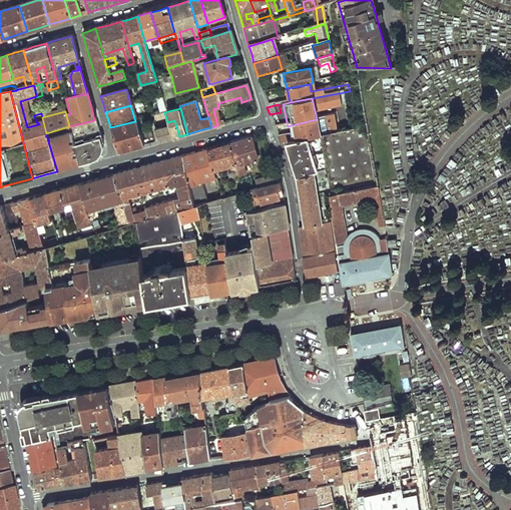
[(102,151),(94,120),(69,126),(71,134),(79,164),(92,161),(95,160),(98,158),(100,156),(101,154),(101,153),(102,151)]
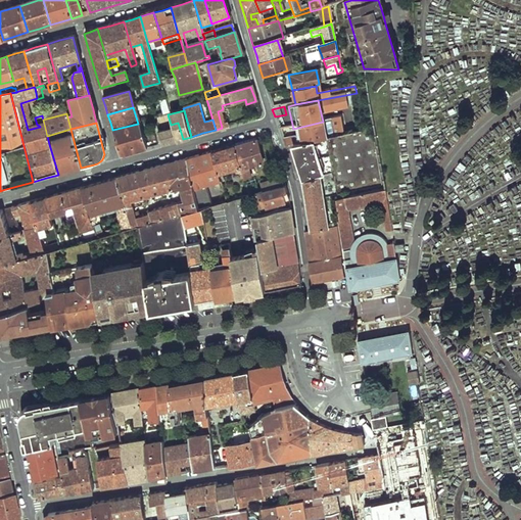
[(172,142),(183,139),(178,123),(171,125),(172,128),(157,133),(161,145),(172,142)]
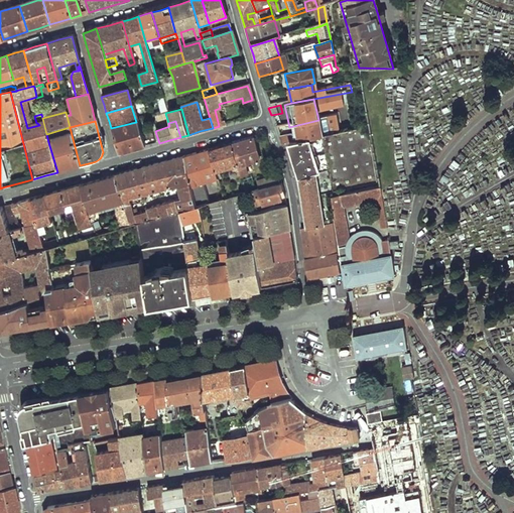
[(119,154),(143,147),(136,122),(111,128),(119,154)]
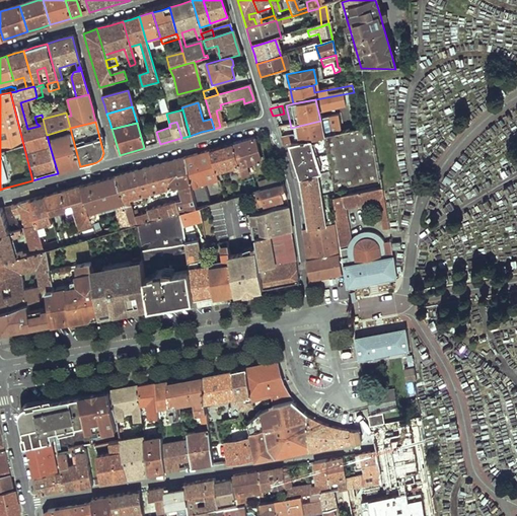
[(378,188),(369,129),(338,136),(322,139),(328,172),(320,174),(300,180),(308,232),(333,227),(328,198),(378,188)]
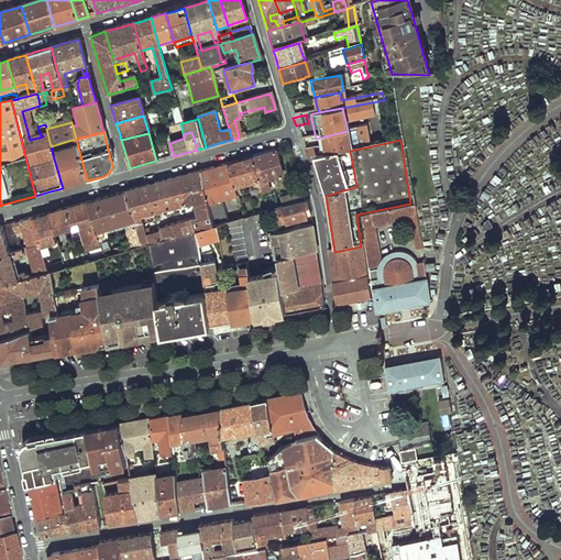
[(75,185),(87,180),(78,147),(53,155),(63,188),(75,185)]
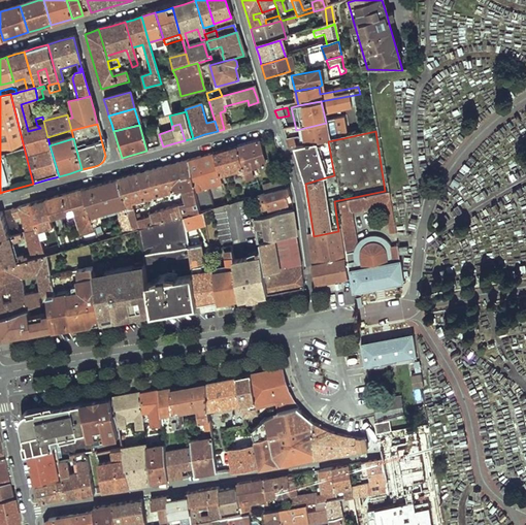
[(328,141),(316,143),(326,177),(334,175),(328,141)]
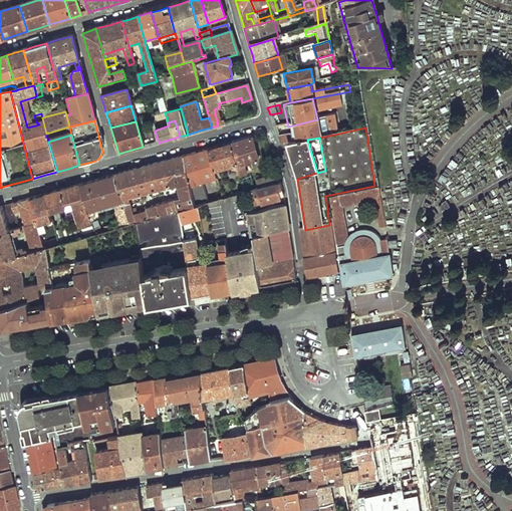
[(236,177),(237,178),(245,176),(242,166),(255,163),(249,139),(239,142),(228,145),(234,165),(235,172),(236,177)]
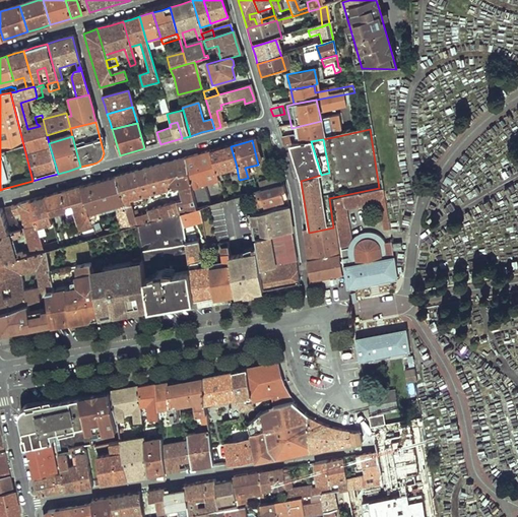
[(311,141),(290,146),(301,181),(321,175),(311,141)]
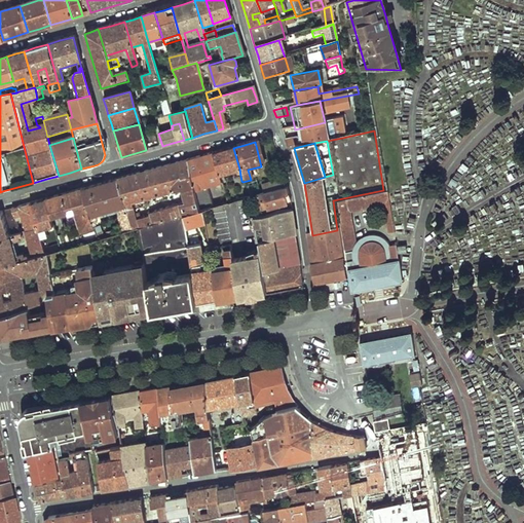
[(211,154),(216,176),(239,169),(233,148),(222,151),(211,154)]
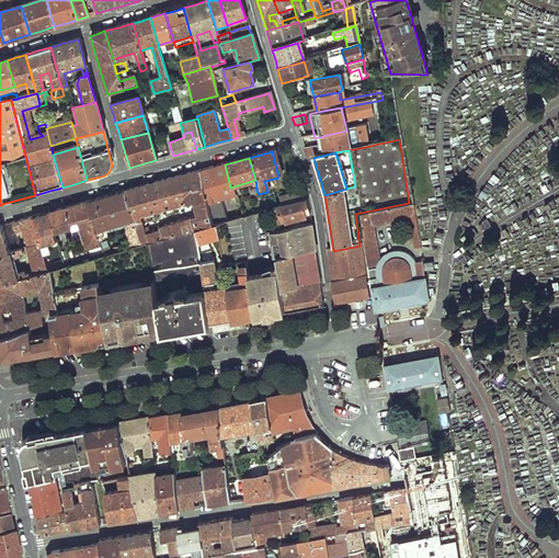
[(215,226),(239,218),(230,188),(225,164),(210,168),(196,172),(212,227),(215,226)]
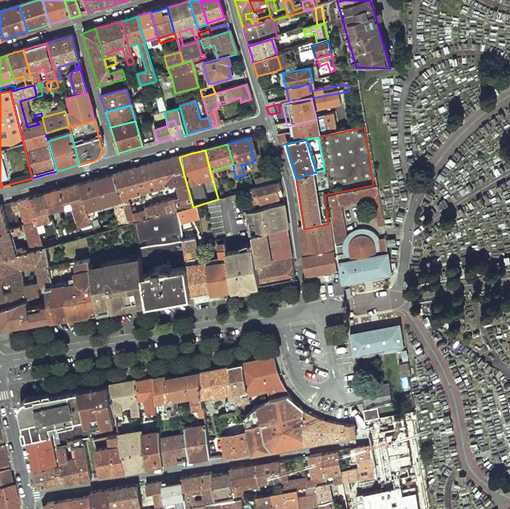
[(176,211),(193,207),(179,157),(167,161),(146,167),(112,176),(126,225),(176,211)]
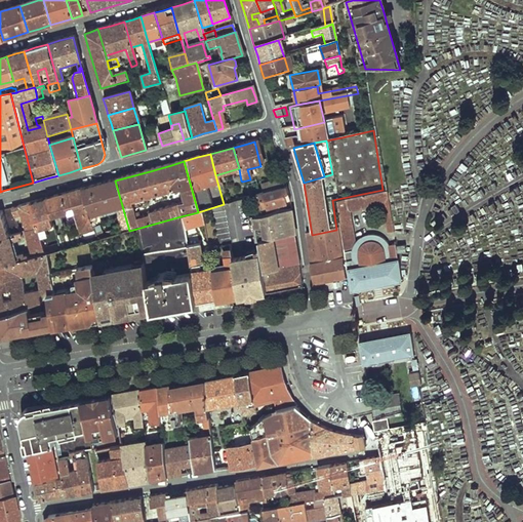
[(120,234),(129,231),(115,181),(97,185),(80,190),(91,227),(96,225),(94,216),(118,209),(119,213),(118,213),(117,215),(116,217),(120,234)]
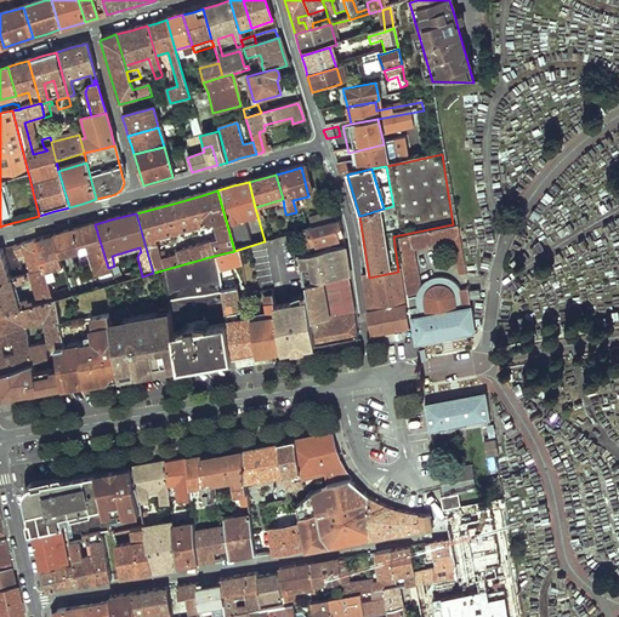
[(299,233),(304,249),(340,238),(339,233),(336,222),(299,233)]
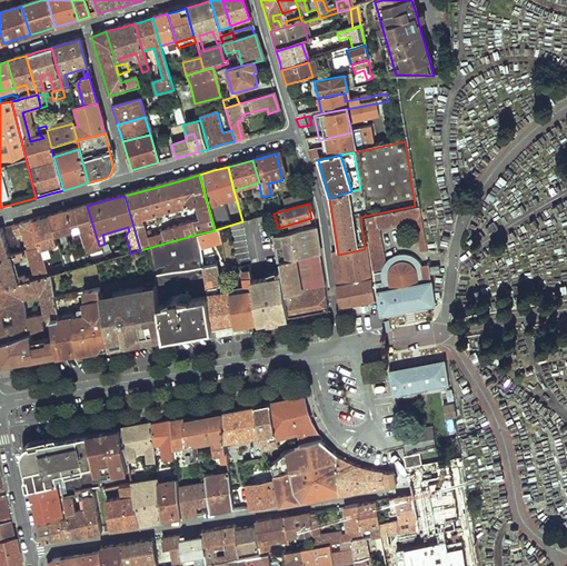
[(87,206),(73,210),(87,251),(100,248),(99,246),(87,206)]
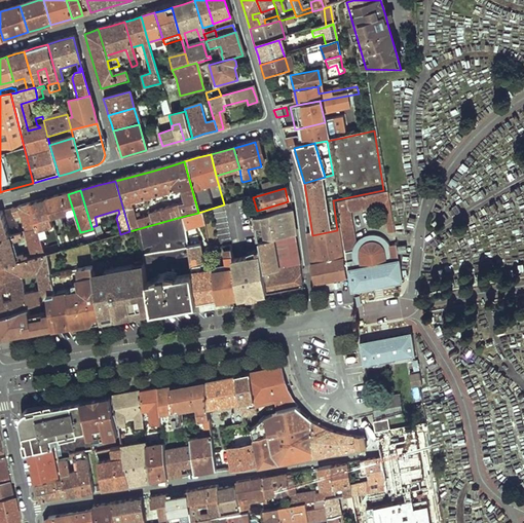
[(336,202),(343,249),(353,247),(348,214),(382,208),(387,235),(394,234),(386,192),(336,202)]
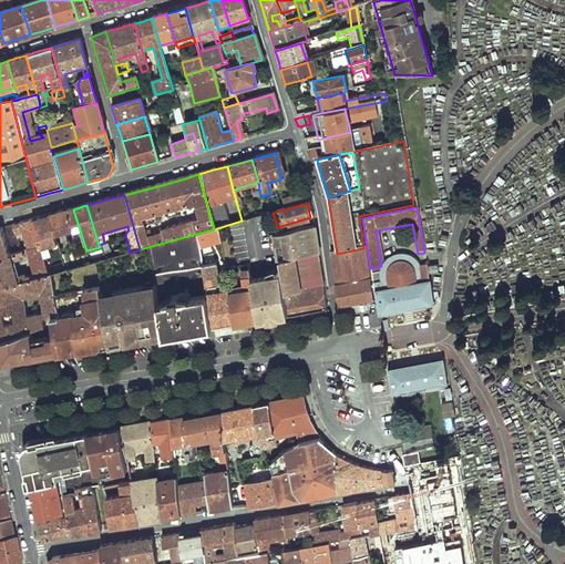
[(47,216),(50,229),(73,223),(70,211),(67,211),(47,216)]
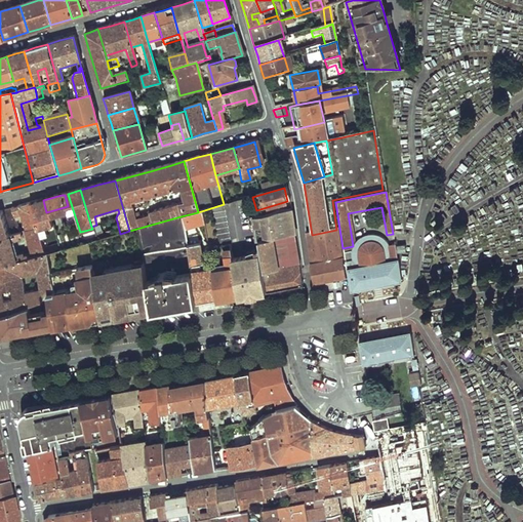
[(35,230),(39,241),(42,240),(42,237),(43,237),(41,233),(39,231),(51,227),(46,212),(43,200),(35,203),(27,205),(35,230)]
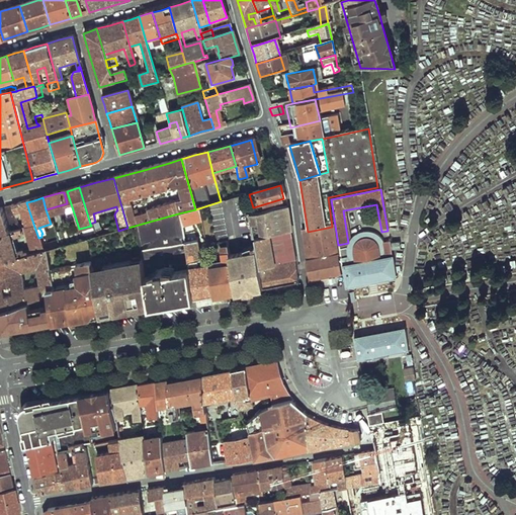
[(9,207),(16,232),(19,231),(23,230),(34,227),(26,202),(18,204),(9,207)]
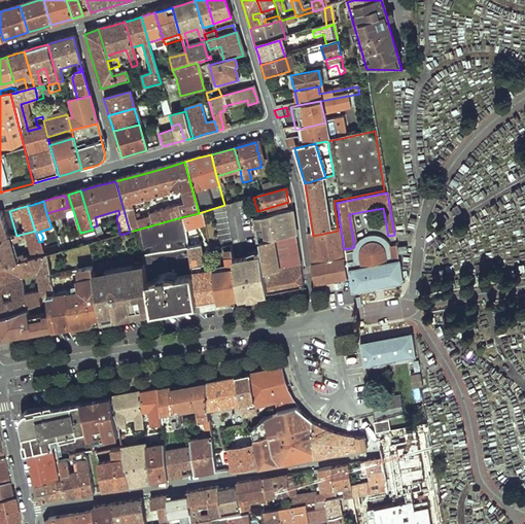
[(9,211),(3,213),(9,237),(16,236),(9,211)]
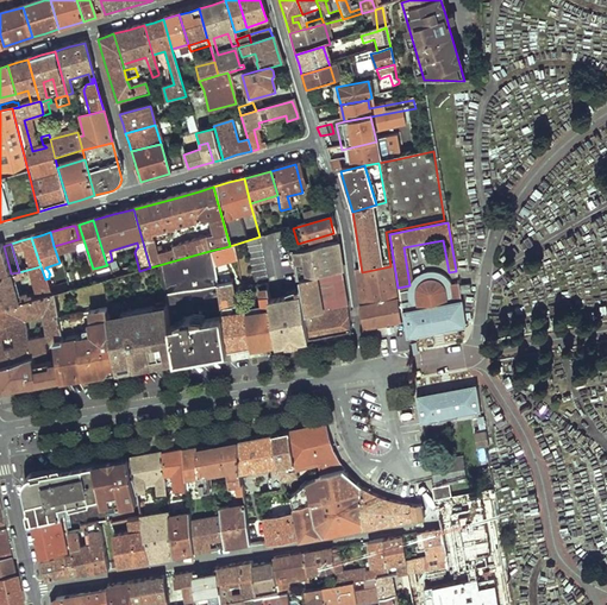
[(325,245),(317,246),(308,249),(300,251),(306,271),(308,279),(318,278),(340,275),(339,269),(338,264),(335,244),(325,245)]
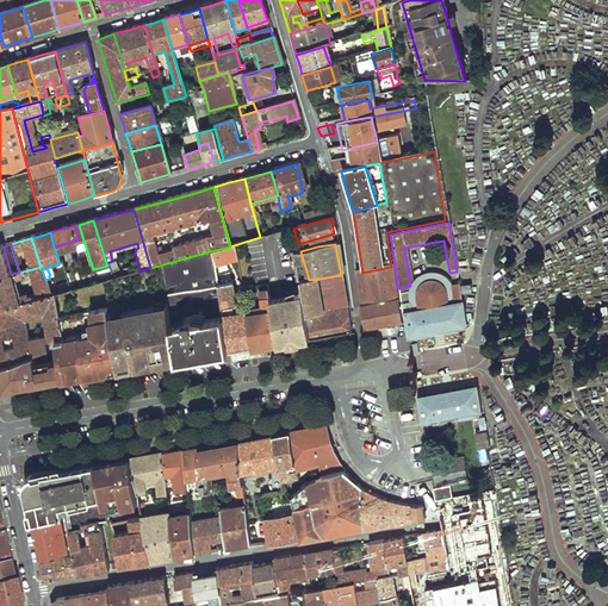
[(228,354),(252,350),(246,316),(246,314),(231,317),(229,305),(233,305),(230,293),(227,293),(225,286),(218,286),(217,279),(222,279),(222,281),(224,280),(224,272),(218,273),(217,267),(236,261),(234,245),(230,247),(210,251),(222,320),(228,354)]
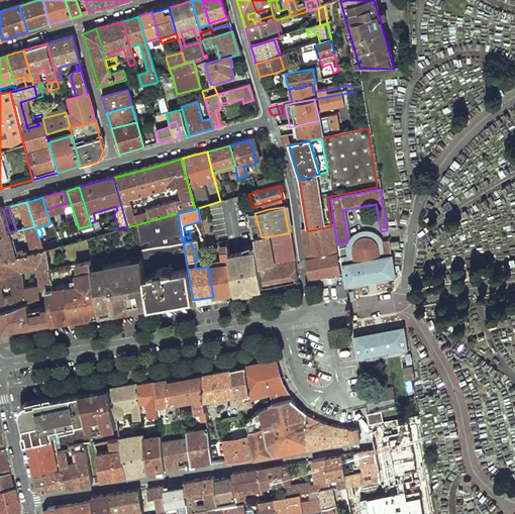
[(260,230),(254,213),(246,215),(249,229),(251,229),(253,239),(262,237),(260,230)]
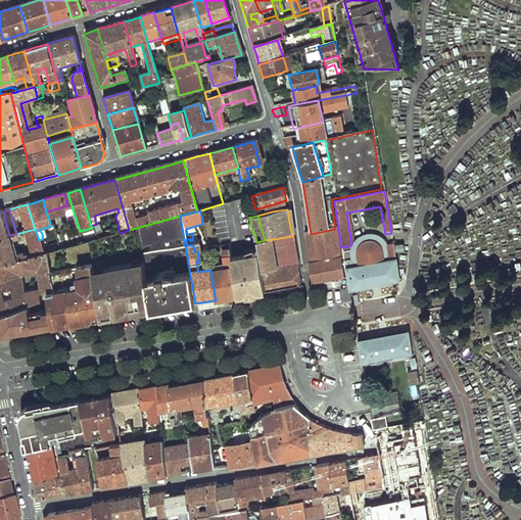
[(0,265),(43,254),(41,248),(39,240),(35,229),(24,232),(30,255),(25,255),(21,255),(20,254),(13,255),(9,242),(17,240),(16,237),(20,236),(19,233),(16,234),(9,235),(5,237),(0,238),(0,265)]
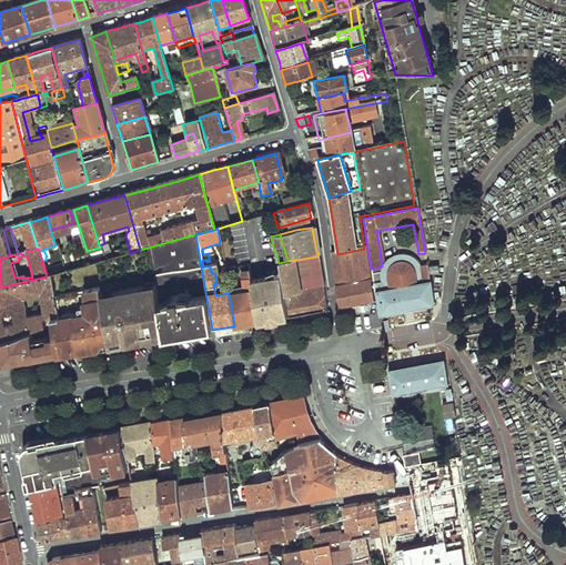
[(374,304),(364,249),(337,254),(330,255),(339,310),(374,304)]
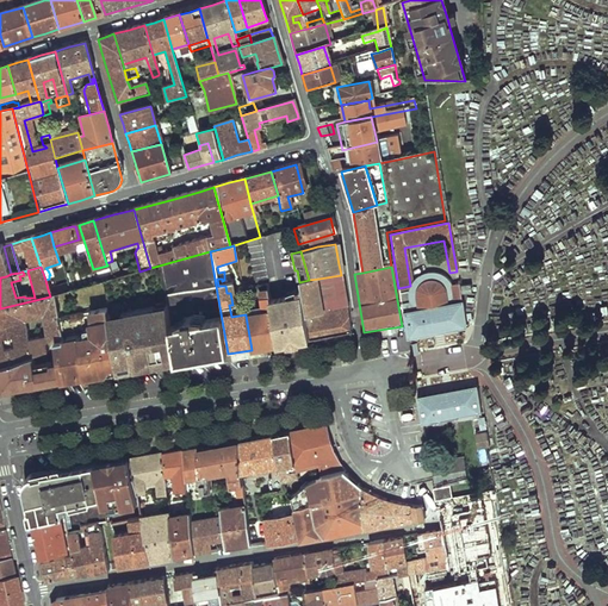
[(341,275),(318,279),(318,285),(321,294),(327,293),(335,292),(343,291),(341,275)]
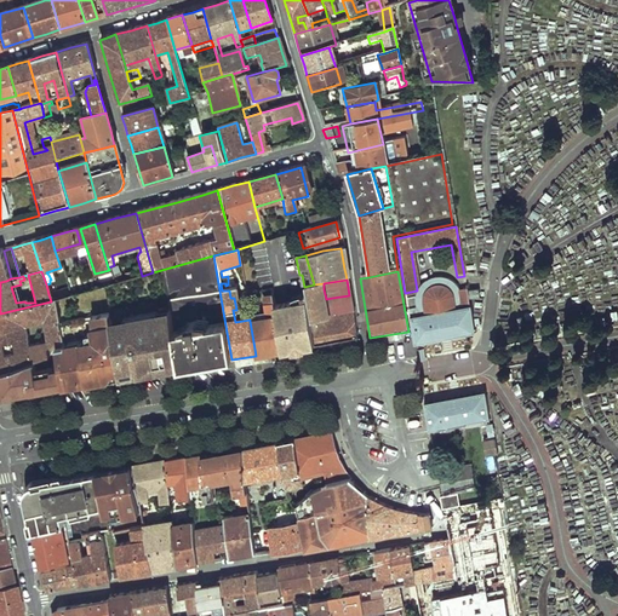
[(411,330),(413,347),(474,338),(467,292),(458,293),(456,289),(451,285),(444,281),(438,280),(430,280),(423,283),(418,288),(417,291),(416,293),(415,298),(413,303),(415,309),(407,310),(411,330)]
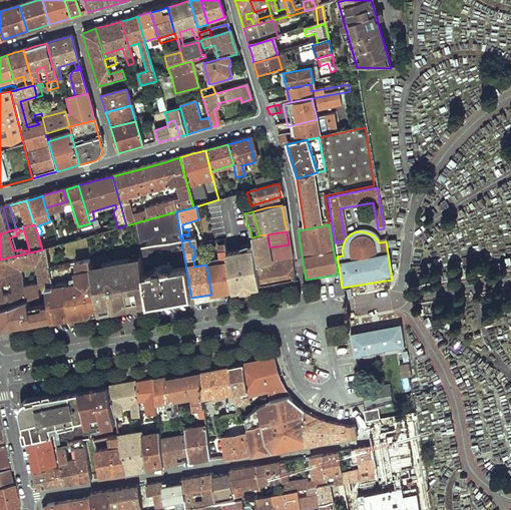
[(265,249),(270,247),(268,239),(262,241),(260,235),(251,237),(253,250),(260,287),(295,281),(292,260),(281,261),(279,260),(277,259),(274,260),(272,261),(272,264),(268,264),(265,249)]
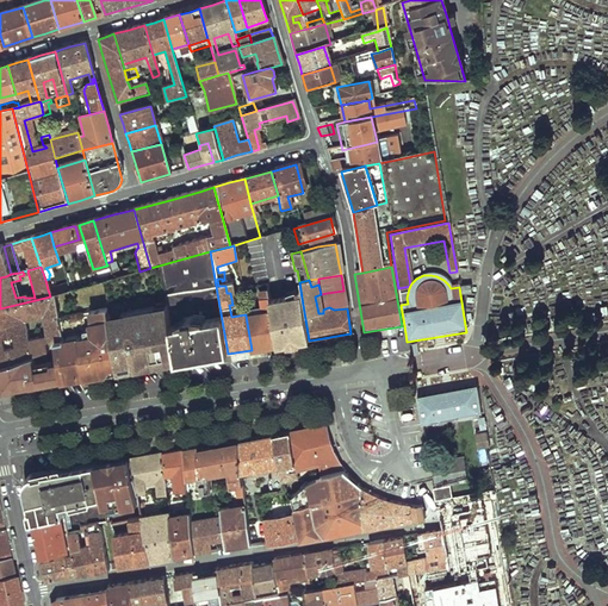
[(68,292),(66,285),(48,289),(50,297),(54,295),(68,292)]
